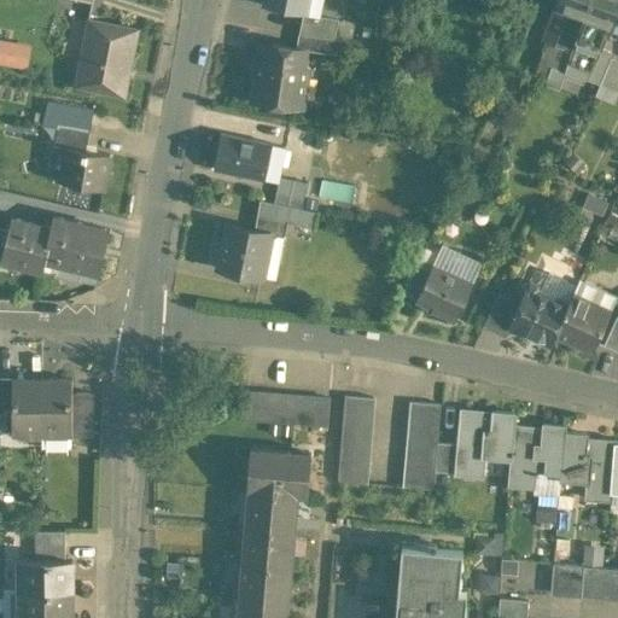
[(309,0),(263,0),(263,5),(303,13),(307,13),(309,0)]
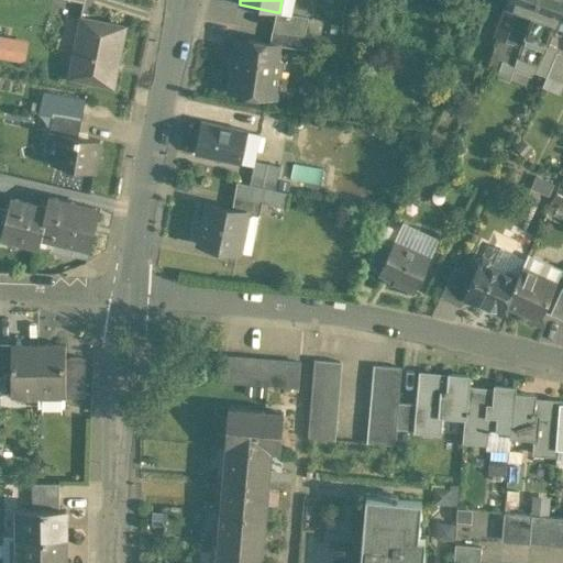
[(536,0),(507,0),(507,4),(496,34),(495,36),(498,36),(521,45),(536,0)]
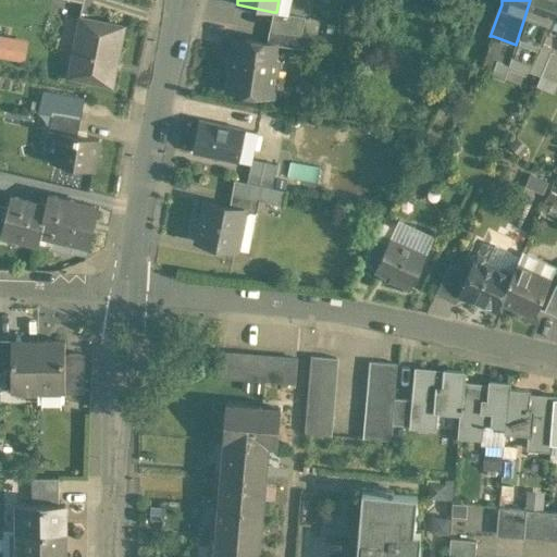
[(556,0),(530,0),(516,45),(508,63),(529,71),(541,44),(549,21),(551,22),(556,3),(556,0)]
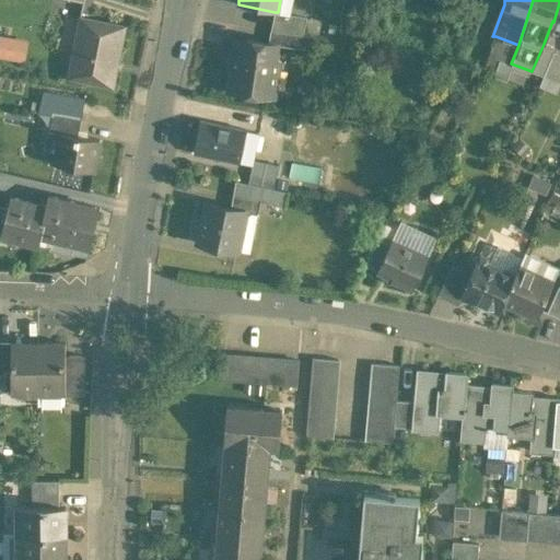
[(306,18),(278,12),(275,12),(271,30),(303,34),(306,18)]
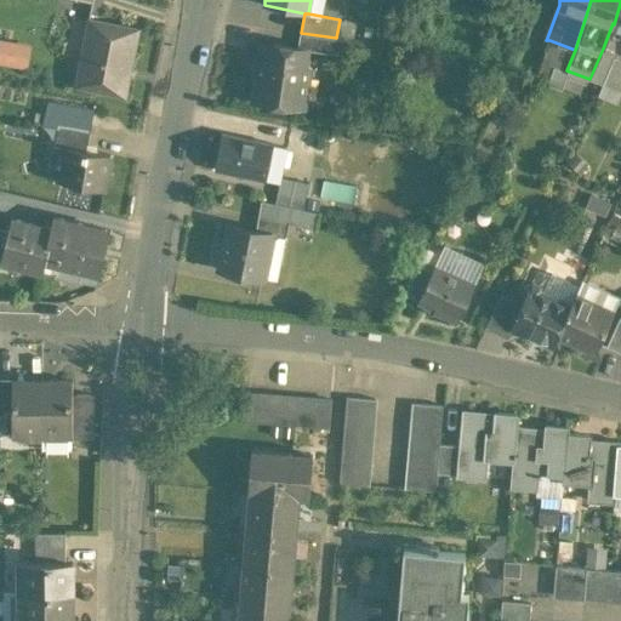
[(140,28),(89,18),(75,85),(125,95),(140,28)]
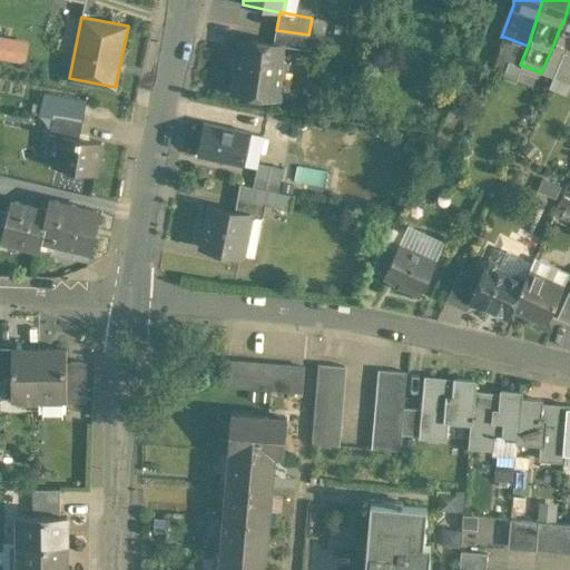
[(276,30),(275,30),(273,43),(282,45),(282,46),(313,50),(315,36),(308,35),(276,30)]
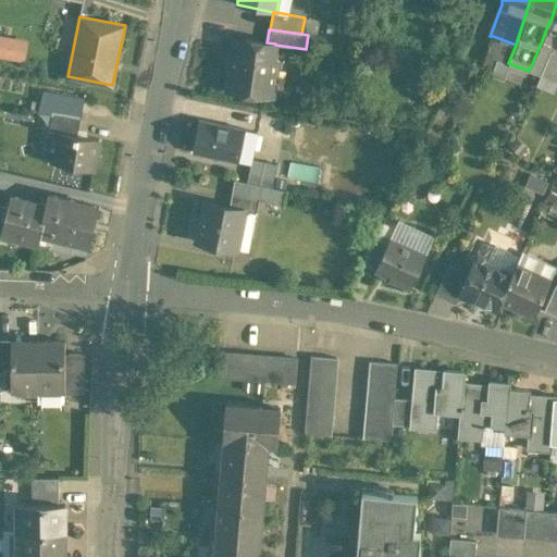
[(0,32),(0,53),(22,59),(27,38),(0,32)]
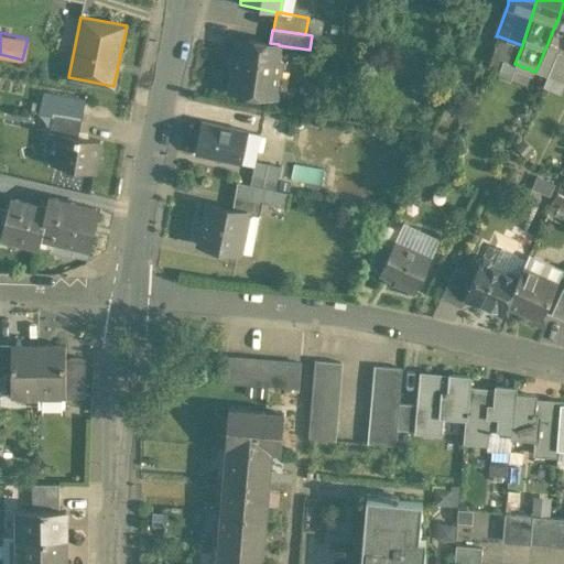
[(522,45),(499,36),(488,66),(500,71),(503,60),(514,64),(522,45)]
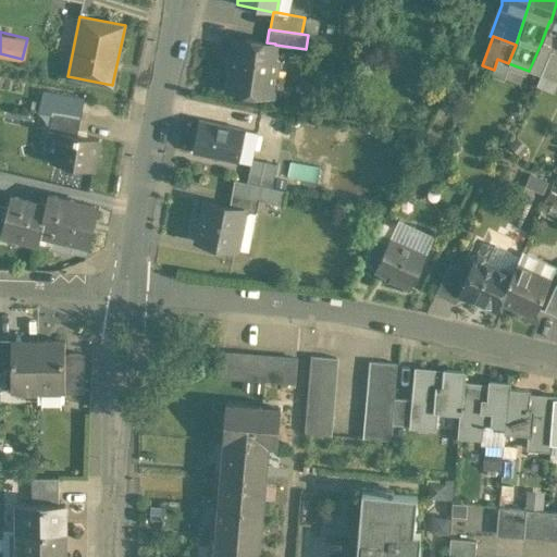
[(267,42),(235,37),(233,53),(231,54),(229,67),(231,69),(227,89),(239,90),(242,96),(251,97),(256,94),(273,96),(277,61),(273,58),(275,45),(275,44),(267,42)]
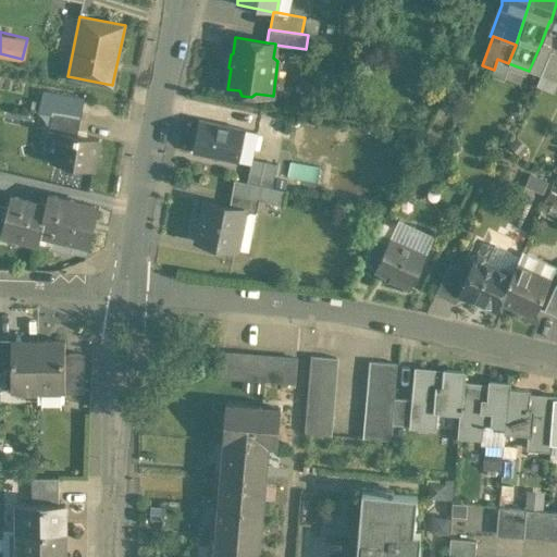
[(541,44),(529,71),(541,75),(551,51),(554,52),(555,48),(541,44)]
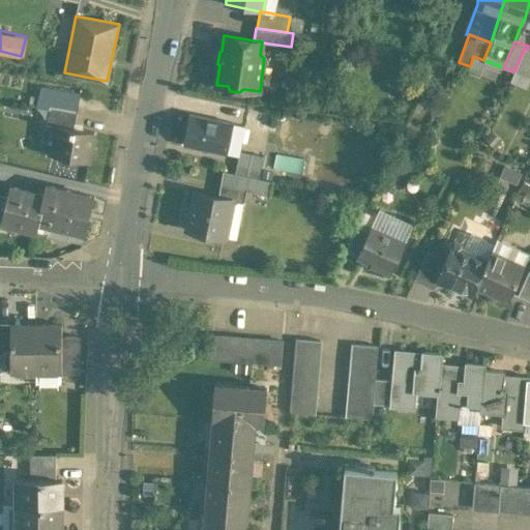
[(524,49),(514,71),(529,78),(529,75),(529,46),(528,46),(527,50),(524,49)]
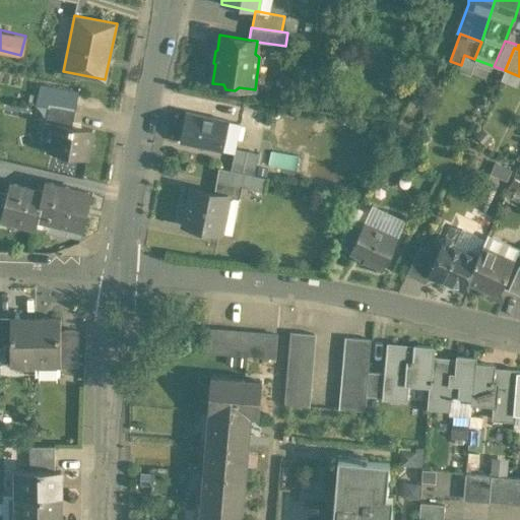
[(519,76),(505,70),(501,79),(515,85),(519,76)]
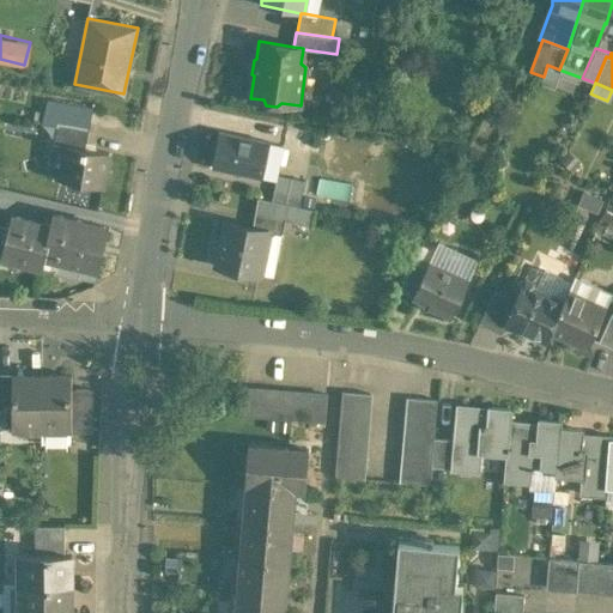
[(93,108),(48,99),(44,121),(59,123),(55,144),(66,145),(66,144),(85,147),(93,108)]
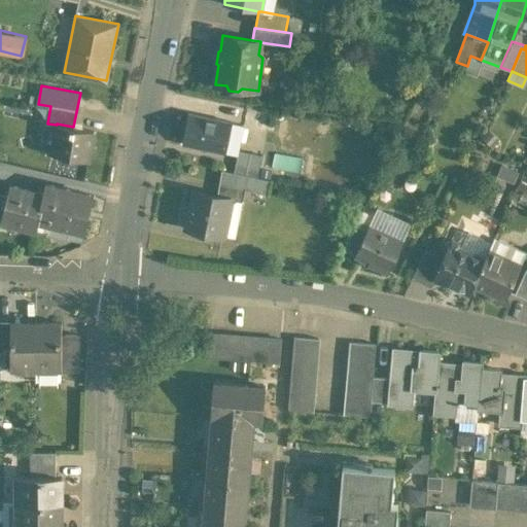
[(231,121),(190,113),(183,143),(224,152),(231,121)]
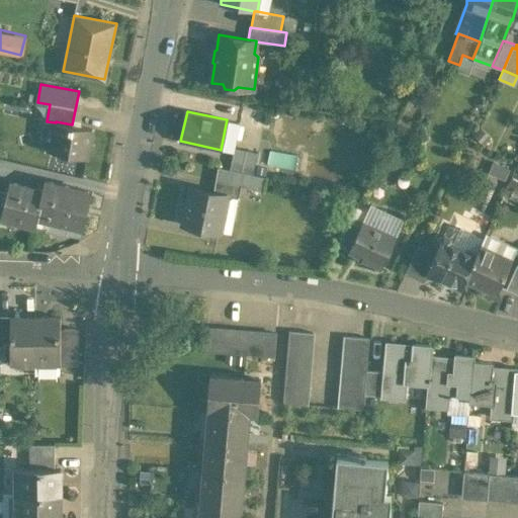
[(72,124),(56,121),(56,122),(51,152),(86,158),(92,128),(72,124)]
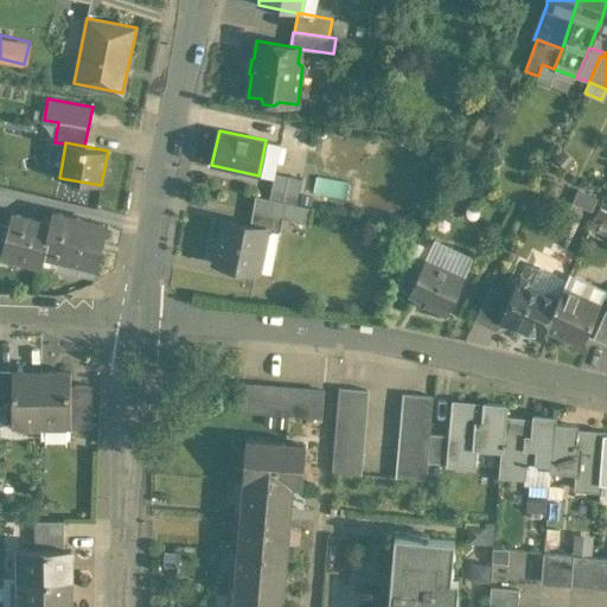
[(302,178),(275,172),(269,198),(296,204),(302,178)]
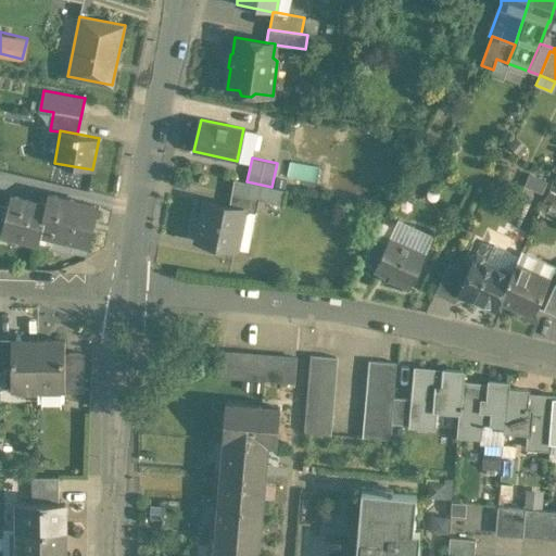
[(247,181),(234,179),(229,206),(243,210),(255,213),(258,200),(281,205),(286,190),(247,181)]
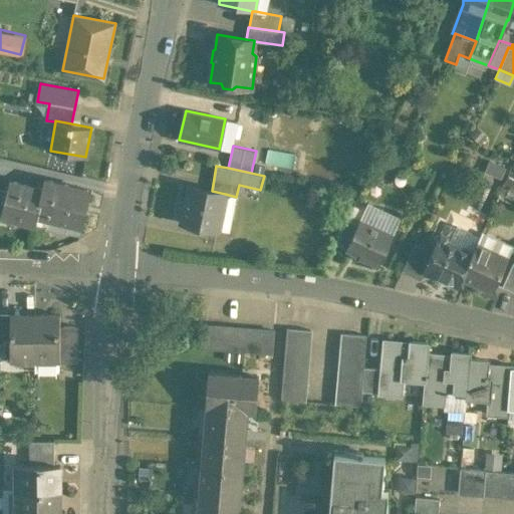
[(55,230),(66,184),(44,179),(42,188),(36,223),(46,225),(45,228),(55,230)]
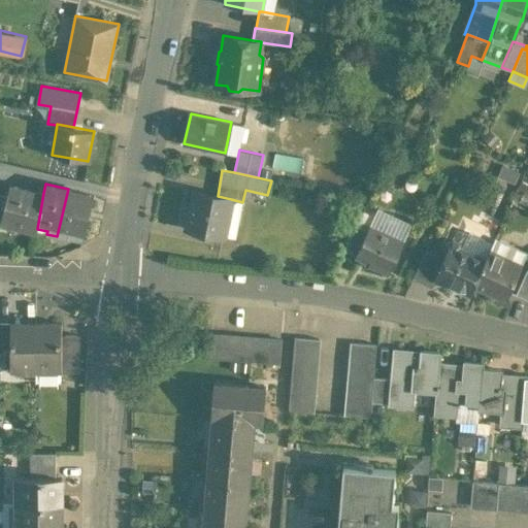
[(37,229),(43,193),(9,185),(7,196),(1,220),(1,222),(36,230),(37,229)]
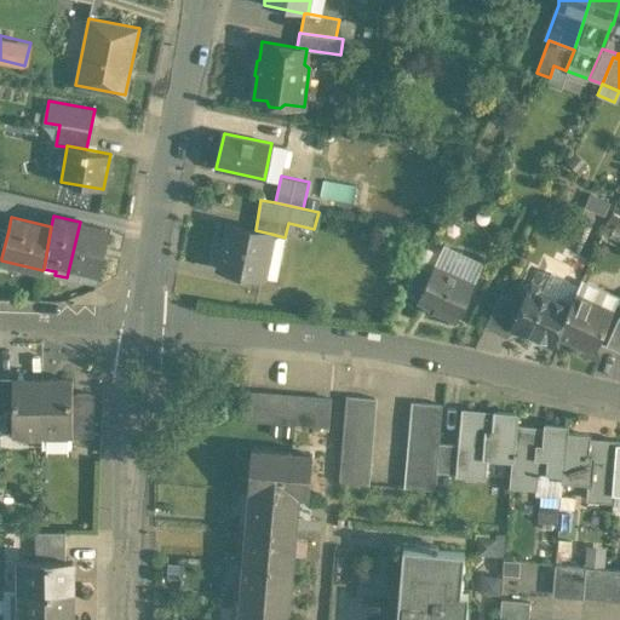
[(80,222),(67,277),(79,281),(82,269),(99,273),(110,229),(80,222)]
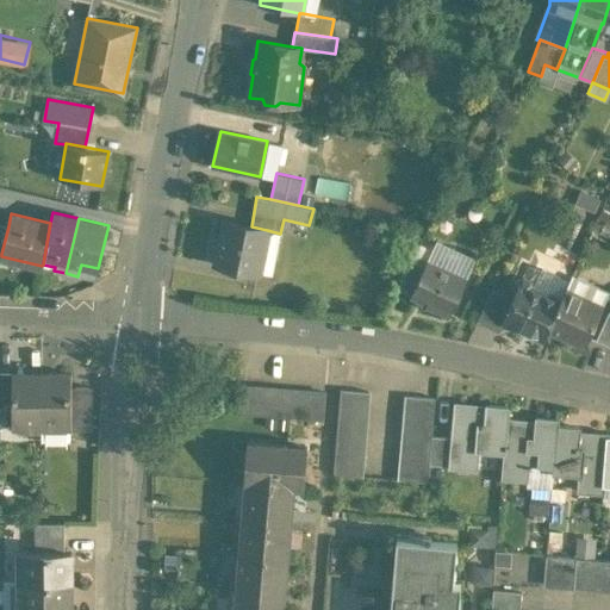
[(251,226),(225,221),(216,263),(257,273),(267,230),(251,226)]
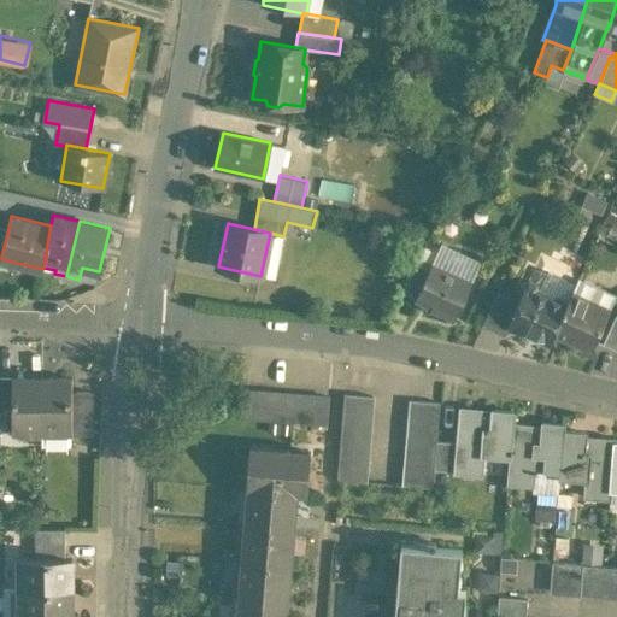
[(456,252),(446,270),(432,264),(429,270),(416,298),(433,305),(433,307),(454,318),(480,263),(456,252)]
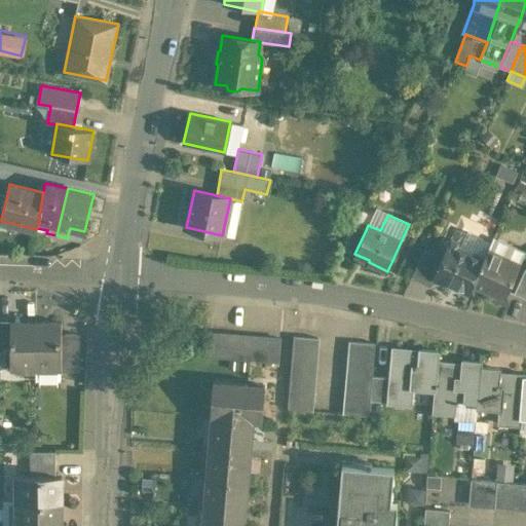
[(354,225),(344,249),(354,254),(366,230),(354,225)]
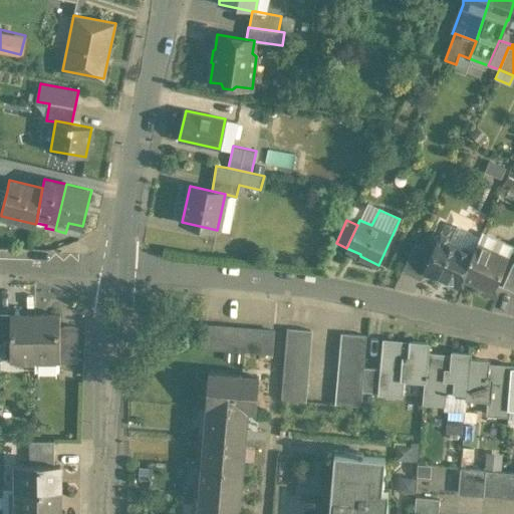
[(449,242),(446,236),(441,234),(435,236),(433,241),(435,246),(432,252),(424,270),(425,271),(457,285),(461,277),(472,253),(449,242)]
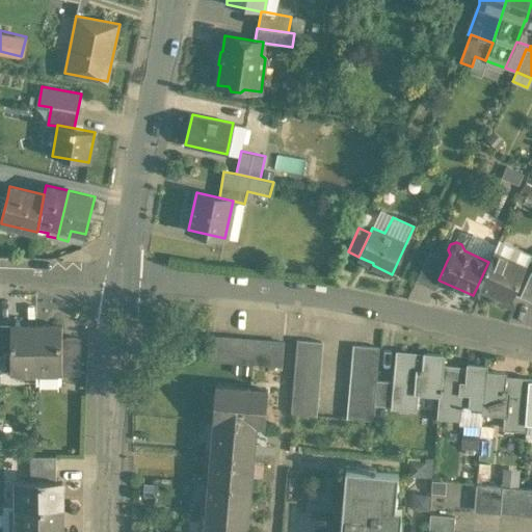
[(526,267),(493,251),(488,262),(477,287),(478,287),(479,284),(493,290),(490,293),(510,301),(526,267)]
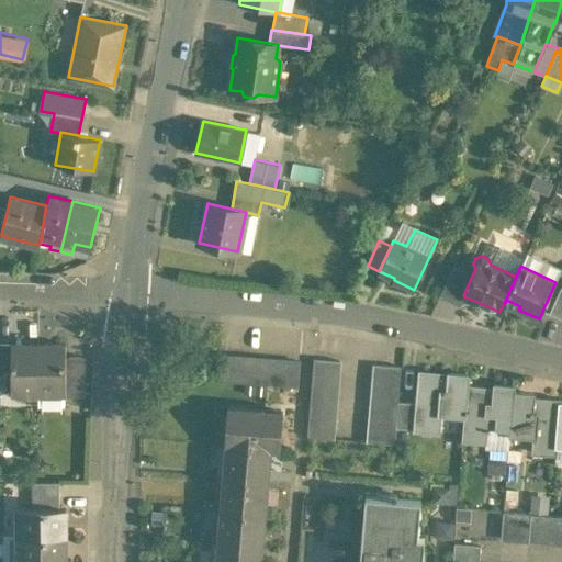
[(472,276),(453,267),(439,295),(460,305),(464,296),(463,295),(472,276)]
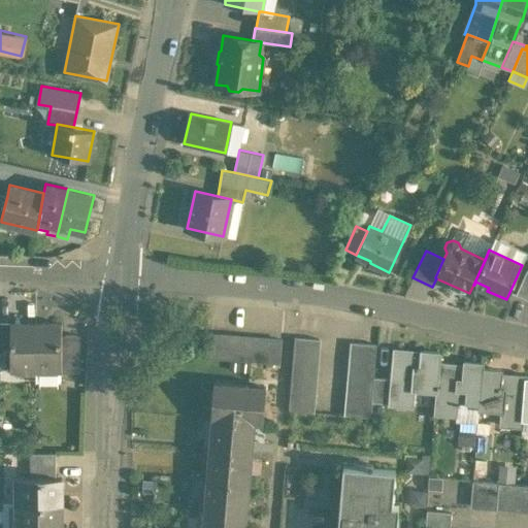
[(527,267),(516,295),(527,299),(527,267)]
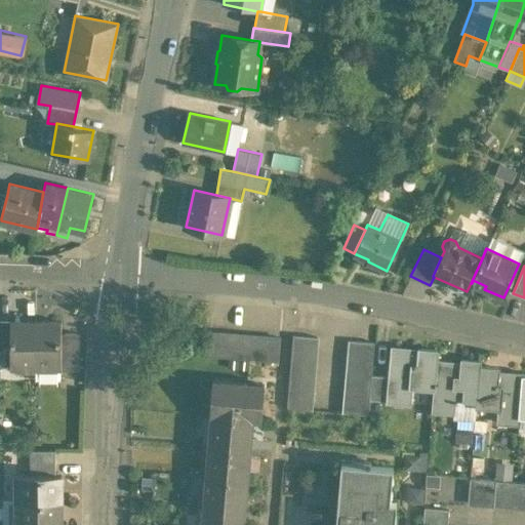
[(10,321),(0,321),(0,346),(10,346),(10,321)]
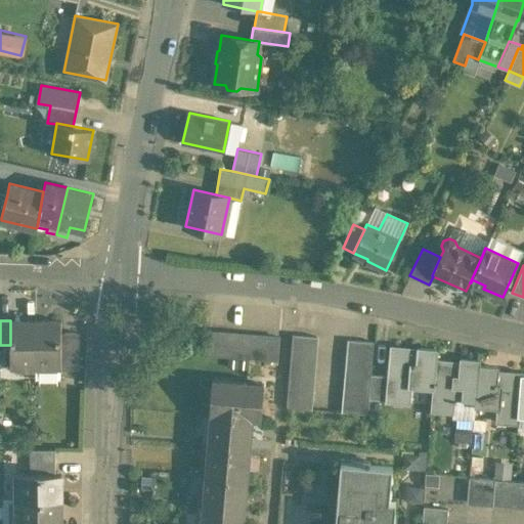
[(36,320),(10,320),(10,345),(10,366),(36,366),(36,320)]
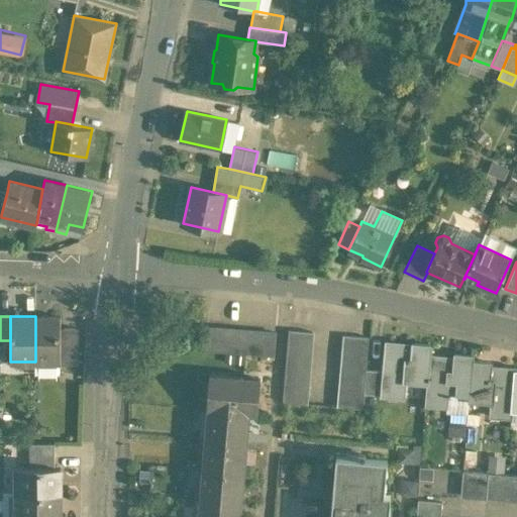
[(61,316),(35,316),(35,362),(35,374),(38,374),(60,374),(60,365),(60,362),(61,362),(61,328),(61,316)]
